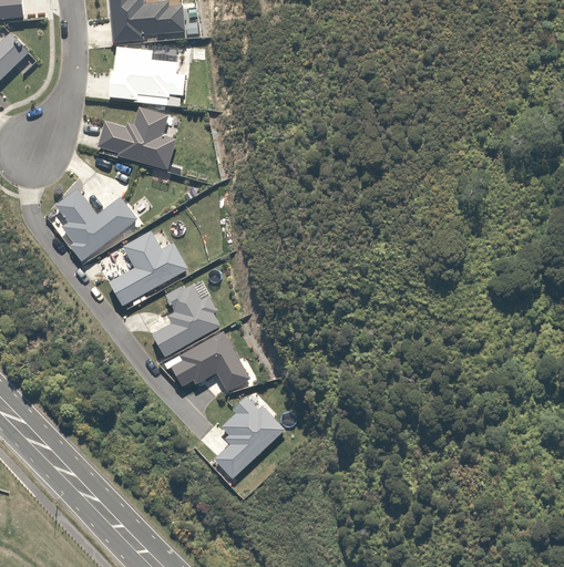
[(0,0),(0,22),(29,20),(26,0),(0,0)]
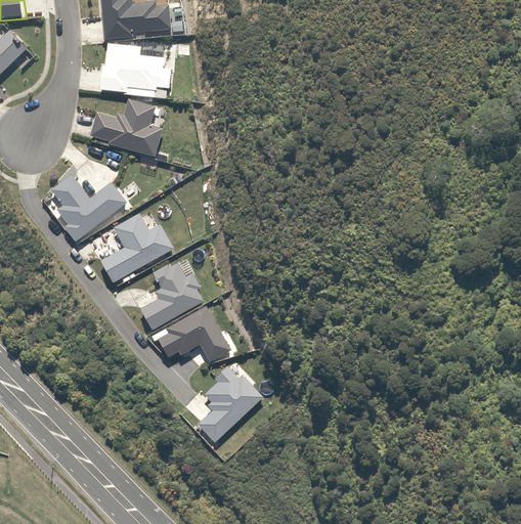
[(100,0),(104,35),(170,30),(168,5),(156,6),(156,2),(134,4),(133,0),(100,0)]
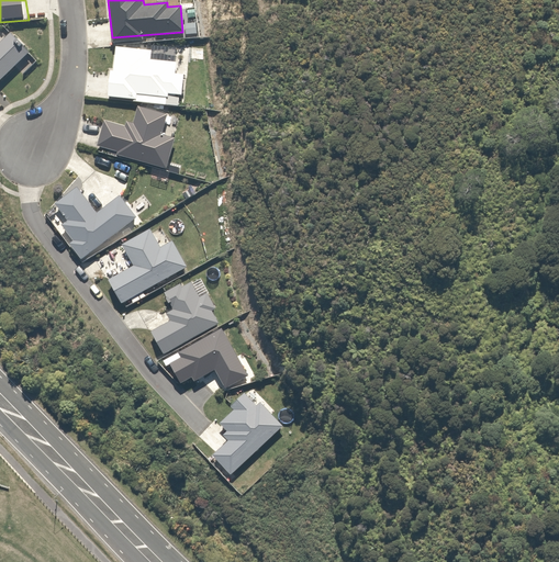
[(0,86),(34,55),(11,31),(0,42),(0,86)]
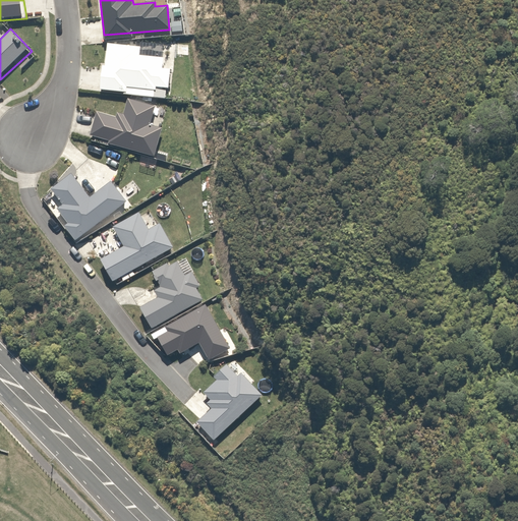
[(141,42),(104,39),(100,90),(128,92),(128,85),(154,88),(154,82),(167,83),(168,68),(162,67),(162,55),(140,54),(141,42)]
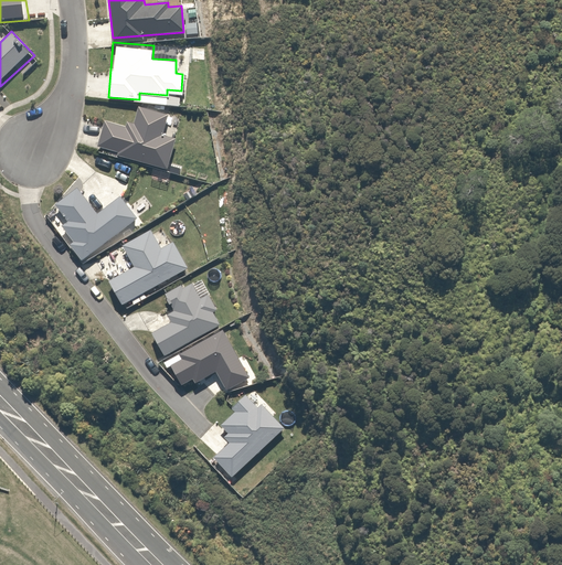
[(165,135),(168,115),(134,108),(129,126),(99,120),(94,150),(168,166),(175,137),(165,135)]
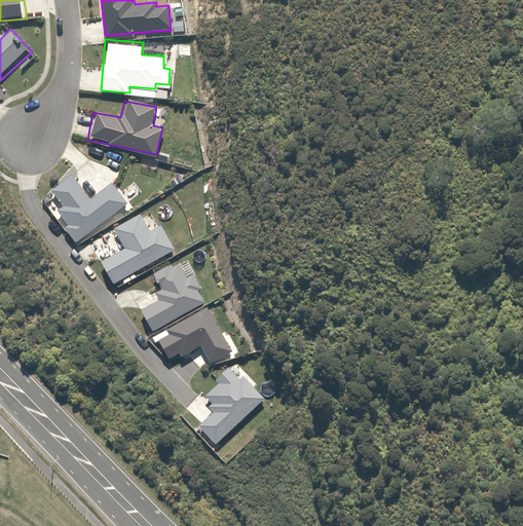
[(79,238),(127,202),(112,183),(92,198),(75,175),(54,190),(66,204),(58,211),(79,238)]
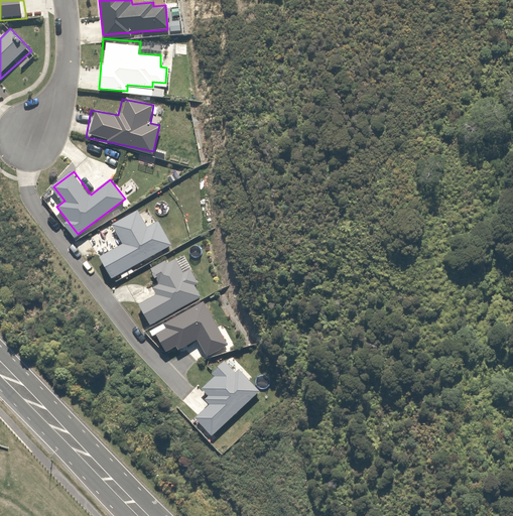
[(171,249),(159,226),(147,232),(137,212),(114,224),(124,243),(99,257),(112,280),(171,249)]
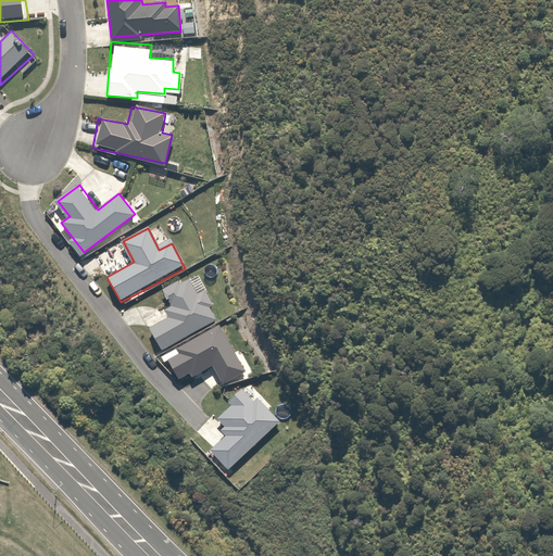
[(197,288),(190,276),(162,291),(170,304),(162,308),(168,315),(148,326),(161,351),(220,319),(201,285),(197,288)]
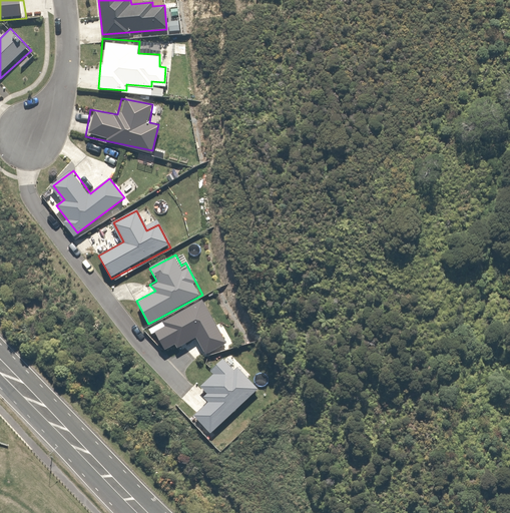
[(220,341),(199,303),(161,323),(164,328),(156,333),(164,348),(170,345),(173,350),(192,340),(199,352),(220,341)]
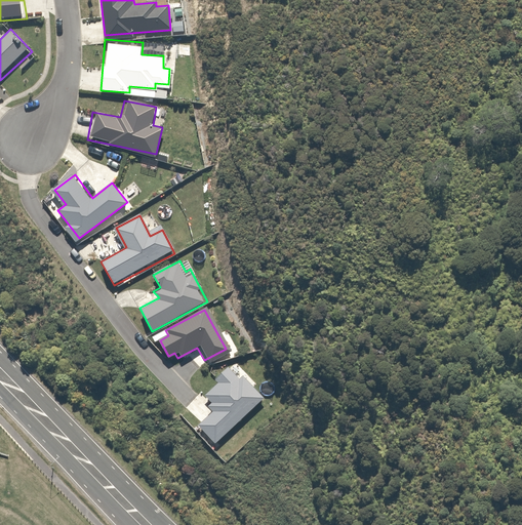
[(263,398),(228,361),(212,376),(216,380),(204,393),(210,400),(205,405),(209,410),(197,422),(215,442),(263,398)]
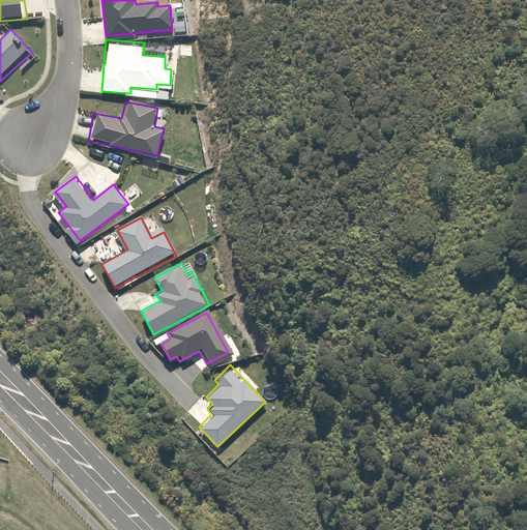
All buildings are outlined.
